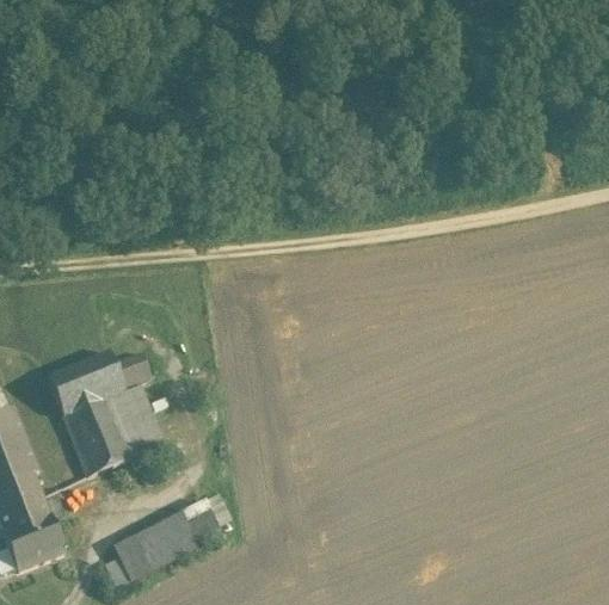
[(49,375),(79,452),(90,475),(136,456),(112,396),(128,390),(117,364),(111,350),(49,375)]
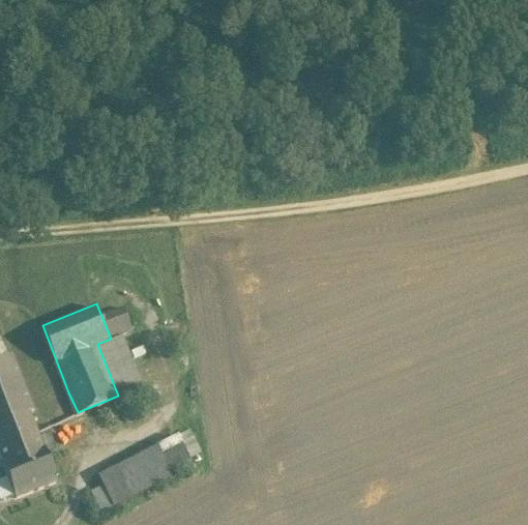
[(97,344),(118,396),(145,385),(124,334),(136,329),(126,305),(101,316),(111,339),(97,344)]
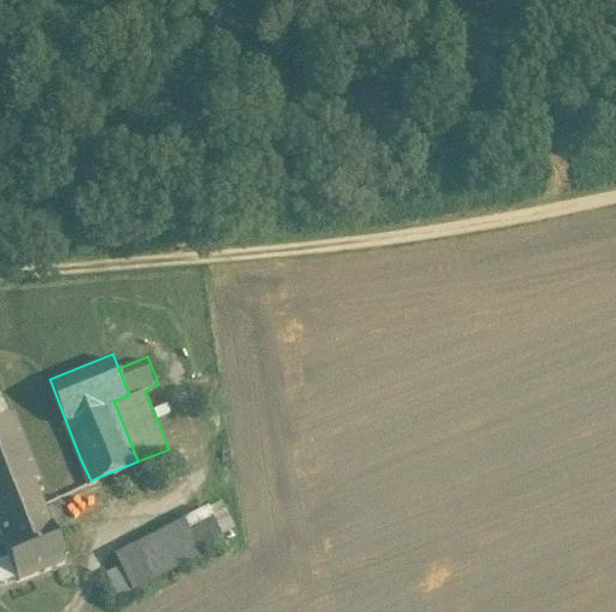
[(16,411),(0,417),(0,524),(5,536),(51,518),(45,502),(45,501),(34,478),(40,476),(16,411)]
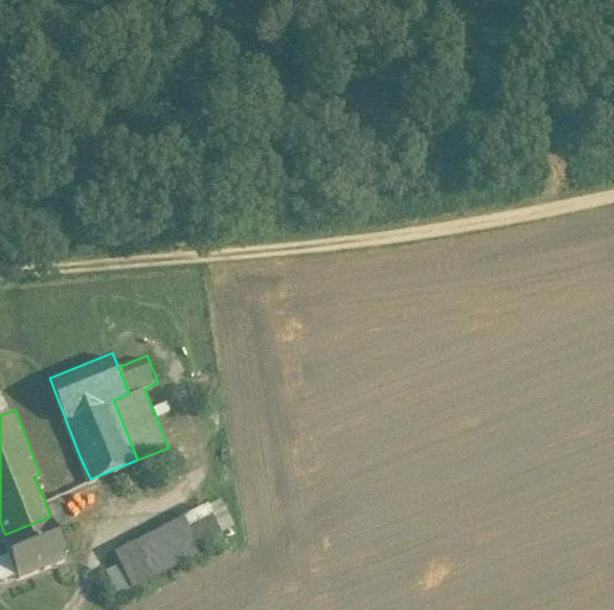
[(40,474),(34,477),(45,499),(45,501),(90,479),(80,456),(40,474)]
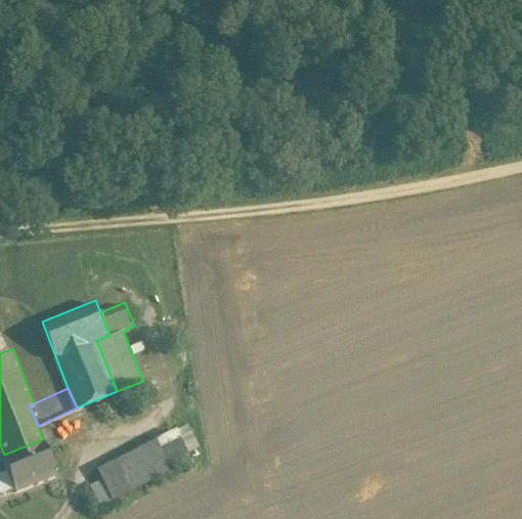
[(177,428),(154,439),(166,462),(188,450),(177,428)]
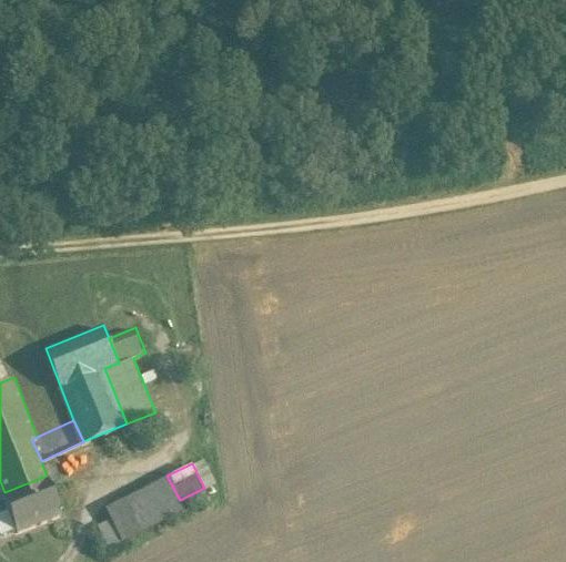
[(4,492),(4,493),(10,508),(0,511),(0,528),(1,530),(6,532),(18,527),(18,529),(62,511),(48,476),(47,476),(4,492)]
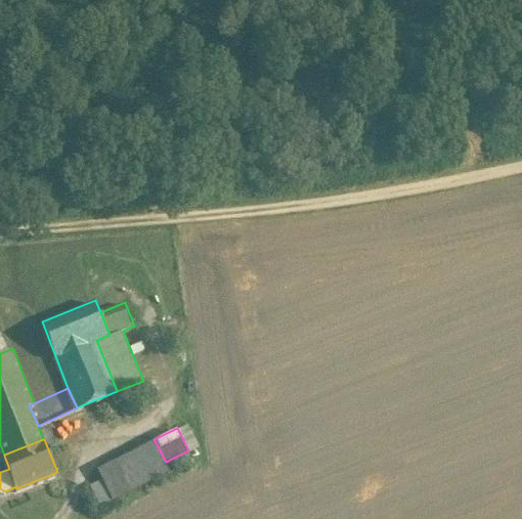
[(154,439),(99,467),(115,496),(169,469),(166,462),(154,439)]
